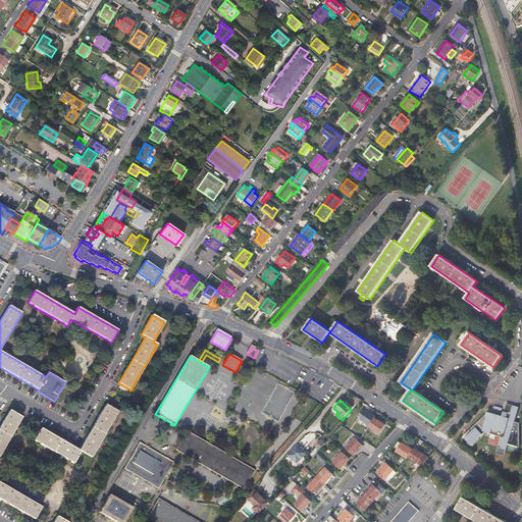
[(501,416),(486,412),(473,425),(482,432),(484,431),(500,435),(497,446),(505,452),(507,444),(518,447),(517,422),(514,421),(518,407),(505,403),(501,416)]
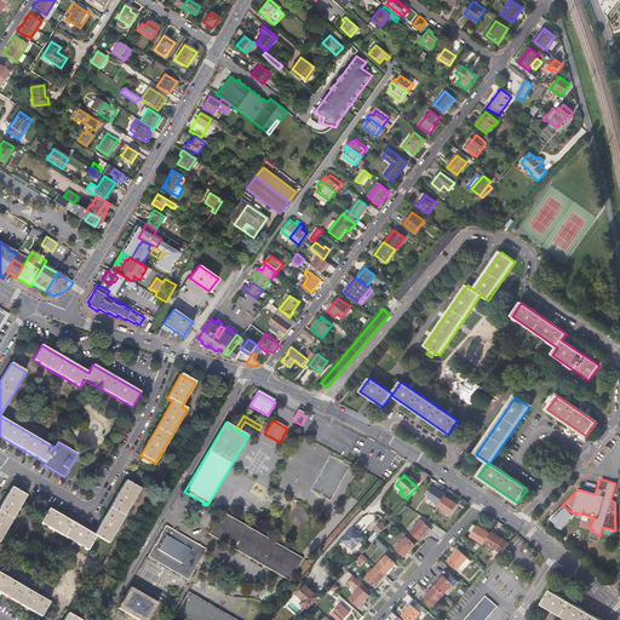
[(96,537),(108,544),(116,529),(126,514),(132,503),(139,489),(126,481),(118,494),(102,521),(93,535),(82,528),(62,517),(49,510),(40,523),(55,532),(74,544),(87,551),(96,537)]
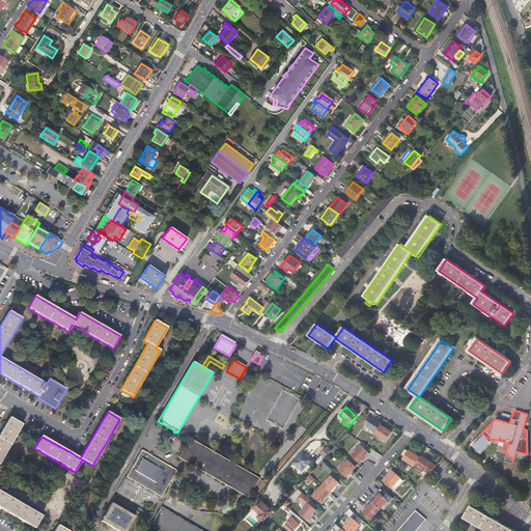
[(0,464),(6,453),(16,436),(22,425),(9,418),(3,428),(0,434),(0,464)]
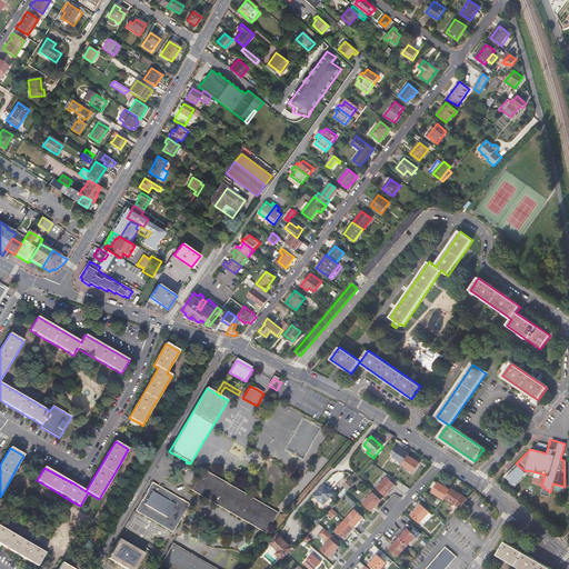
[(402,463),(407,457),(408,455),(398,448),(397,450),(395,448),(390,453),(393,456),(392,458),(402,463)]
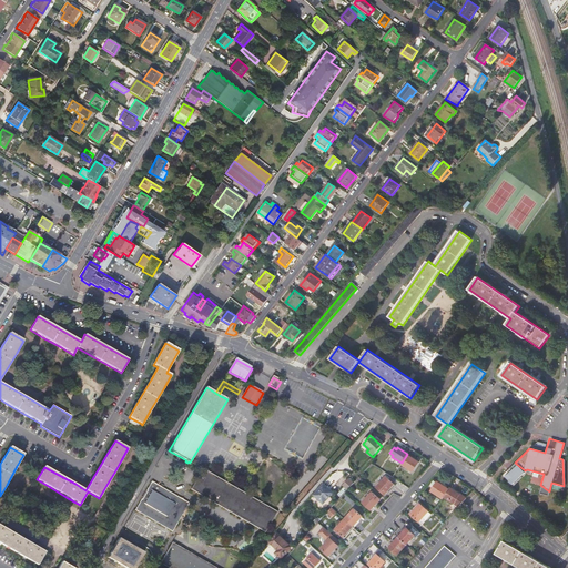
[(412,473),(418,463),(406,456),(402,463),(401,465),(412,473)]
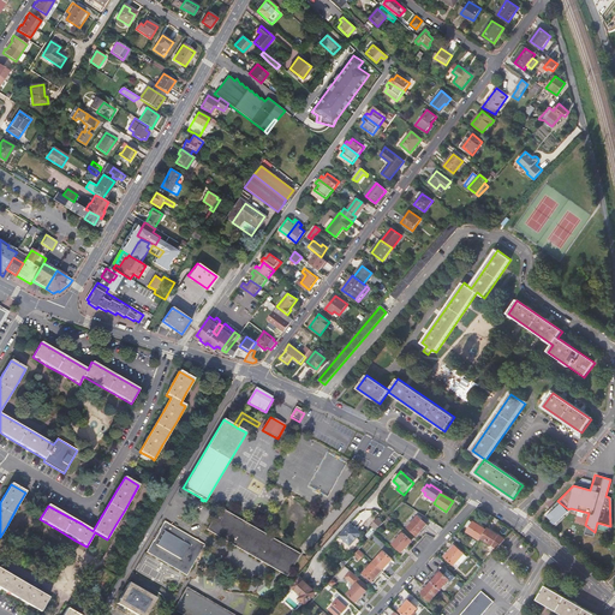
[(563,515),(568,509),(557,501),(547,511),(559,521),(565,517),(563,515)]
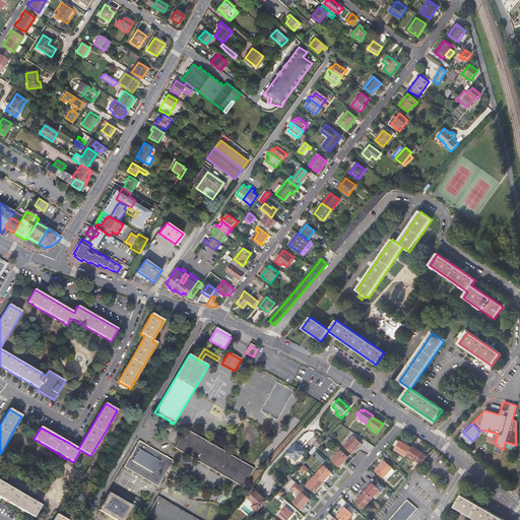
[(175,448),(242,486),(252,468),(186,430),(175,448)]
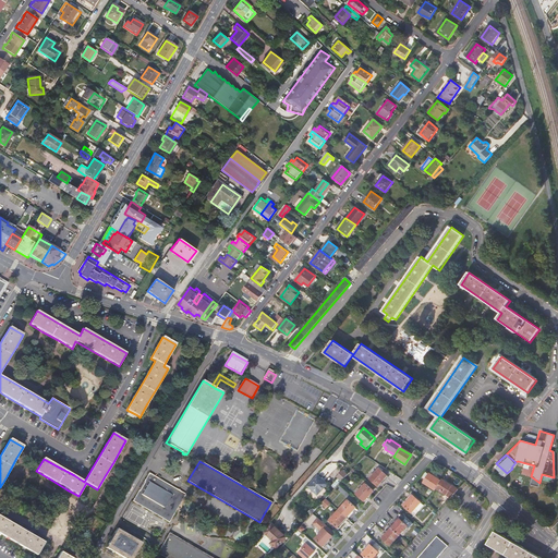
[(505,476),(507,473),(496,463),(494,465),(505,476)]
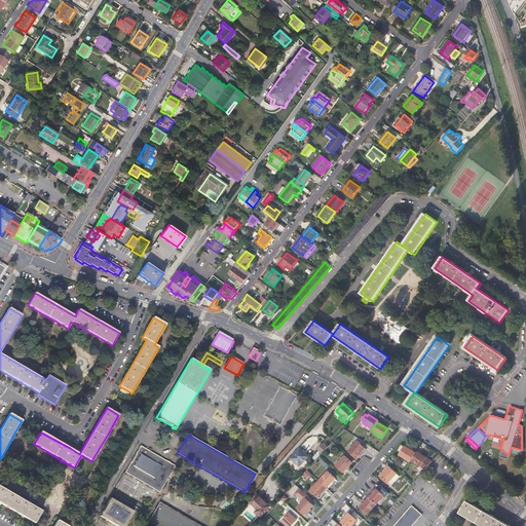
[(359,455),(361,456),(366,450),(357,442),(348,452),(355,458),(359,455)]
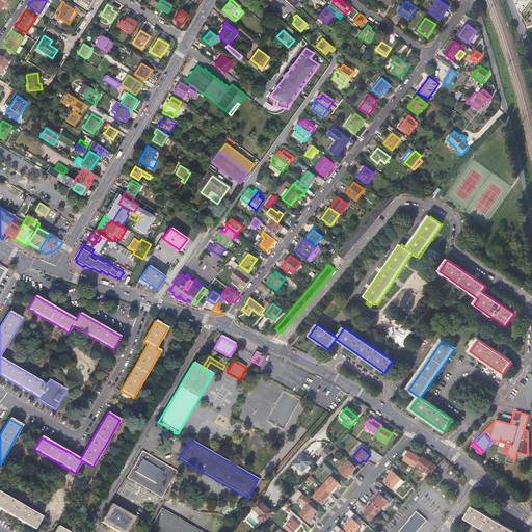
[(327,448),(321,454),(326,458),(331,452),(327,448)]
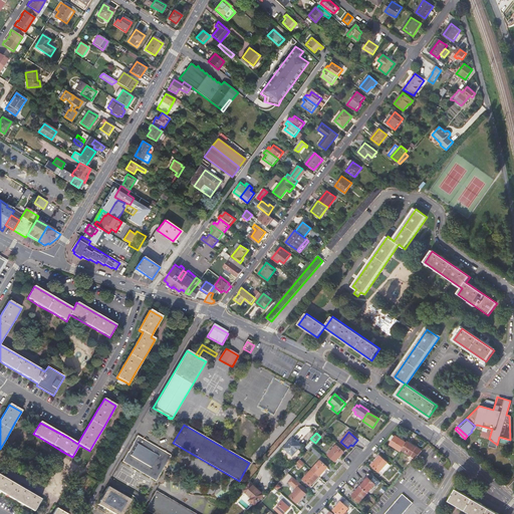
[(156,481),(171,455),(138,436),(134,444),(130,452),(129,452),(122,462),(156,481)]
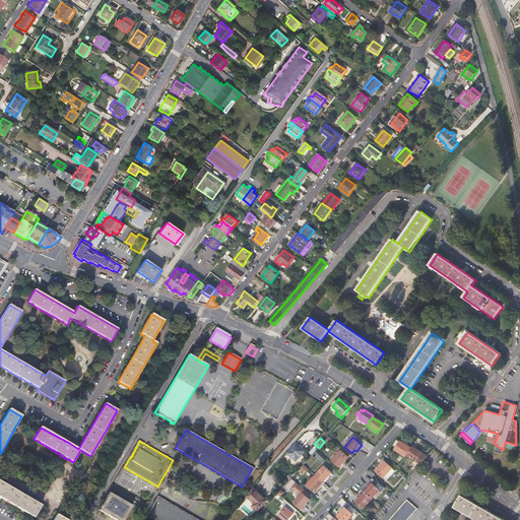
[(399,442),(394,450),(404,457),(405,456),(410,449),(399,442)]
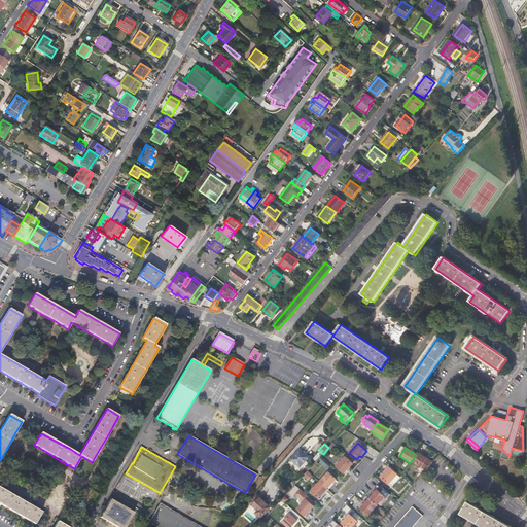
[(290,459),(300,467),(309,457),(300,450),(290,459)]
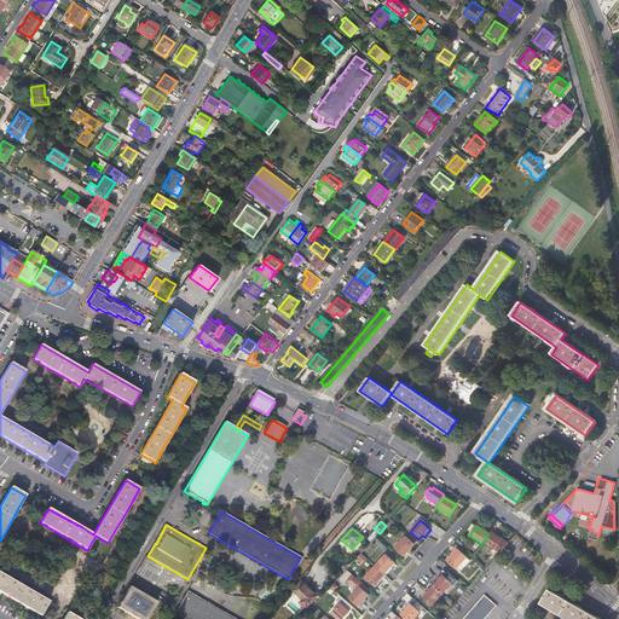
[(586,537),(597,541),(599,536),(589,528),(586,537)]
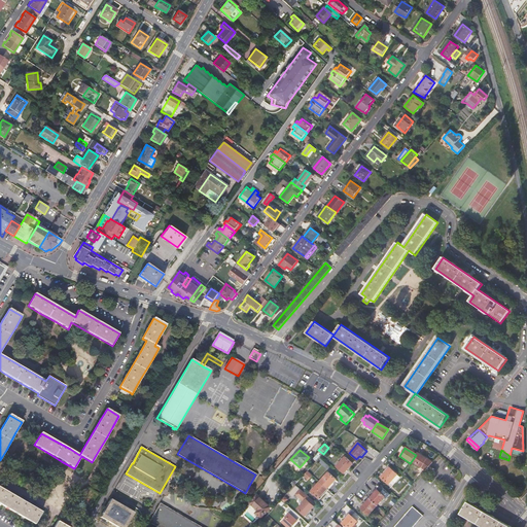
[(420,467),(426,459),(417,453),(416,455),(411,462),(420,467)]
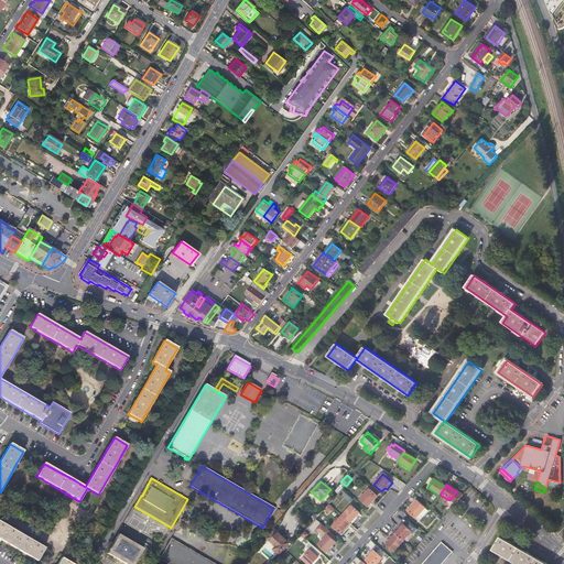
[(359,500),(369,509),(372,505),(371,503),(373,500),(377,497),(369,489),(359,500)]
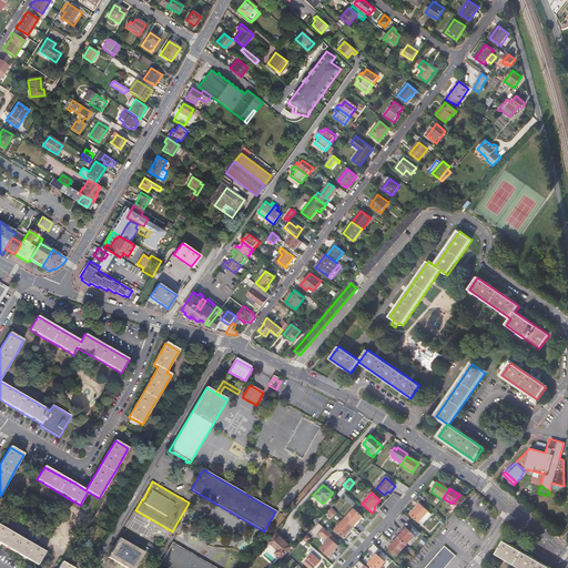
[(411,515),(418,523),(428,513),(419,505),(411,515)]
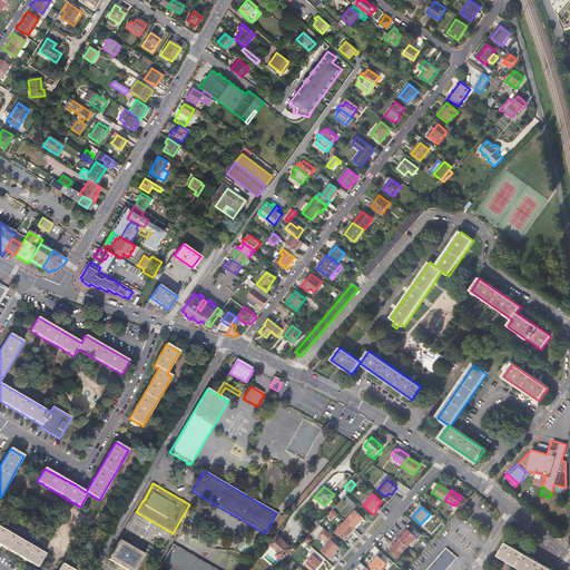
[(363,519),(355,512),(346,522),(354,530),(360,523),(363,519)]
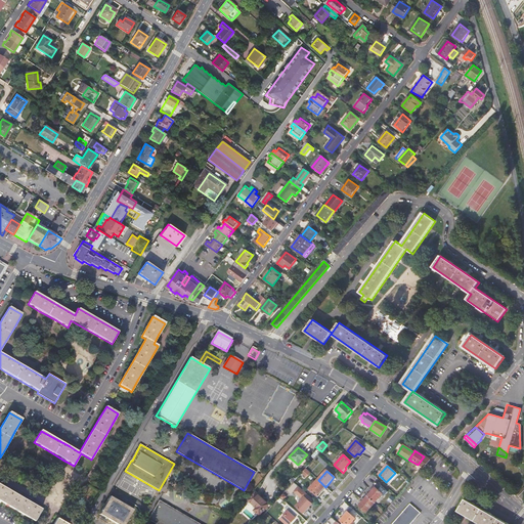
[(317,496),(325,487),(318,480),(309,489),(317,496)]
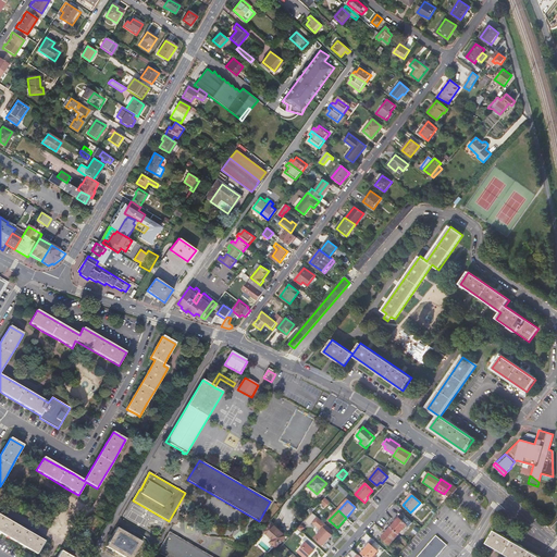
[(25,546),(37,553),(44,540),(33,534),(9,519),(0,514),(0,531),(1,532),(25,546)]
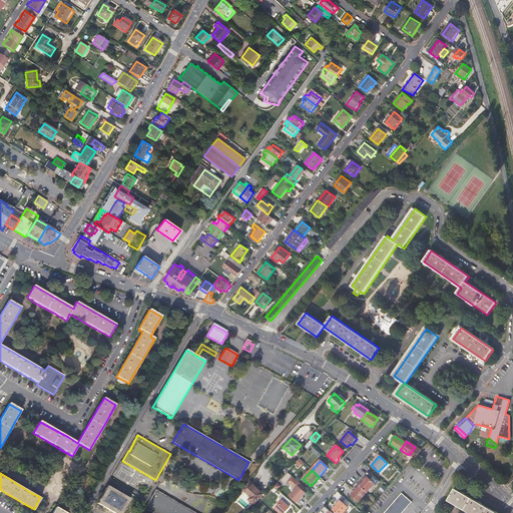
[(312,487),(320,478),(319,477),(311,486),(312,487)]
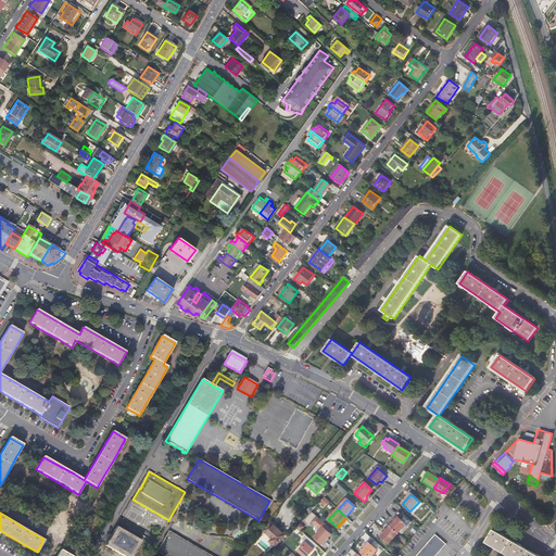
[(405,525),(397,518),(390,527),(397,533),(405,525)]
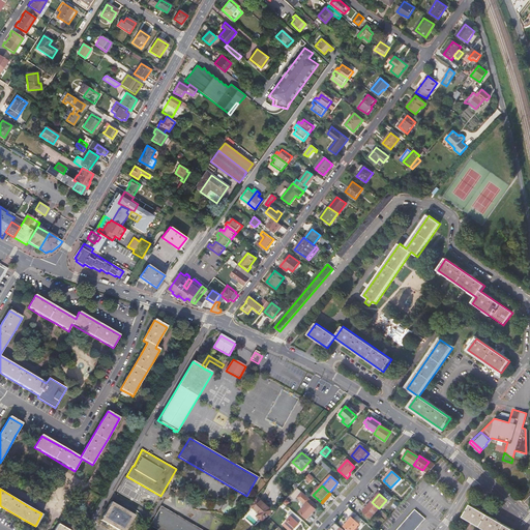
[(260,496),(251,506),(259,512),(255,517),(249,512),(244,518),(257,528),(274,508),(260,496)]
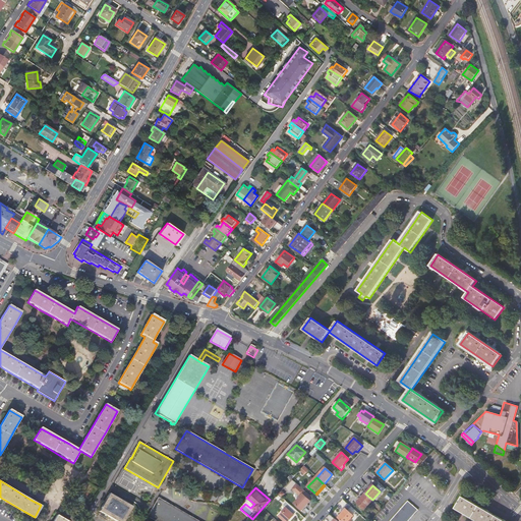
[(99,512),(115,520),(124,520),(132,507),(110,494),(99,512)]
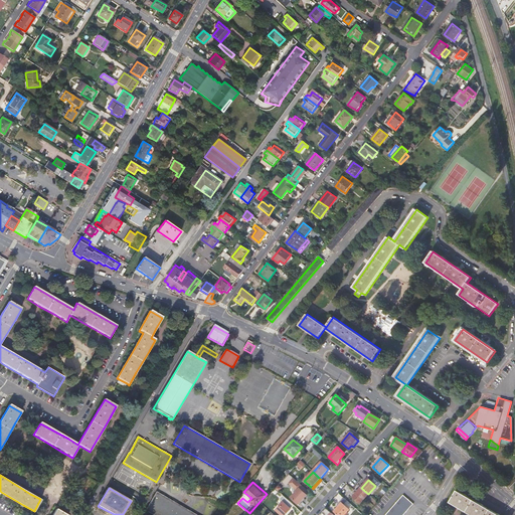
[(291,498),(299,504),(307,495),(300,488),(291,498)]
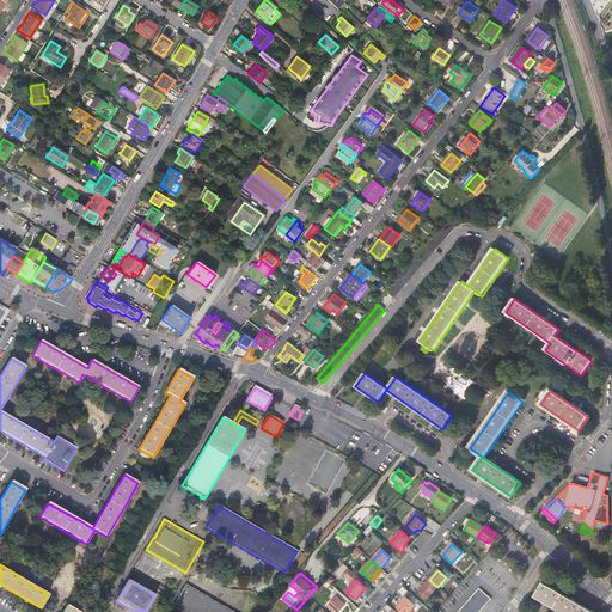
[(417,589),(427,599),(438,588),(438,587),(429,580),(424,585),(423,583),(417,589)]
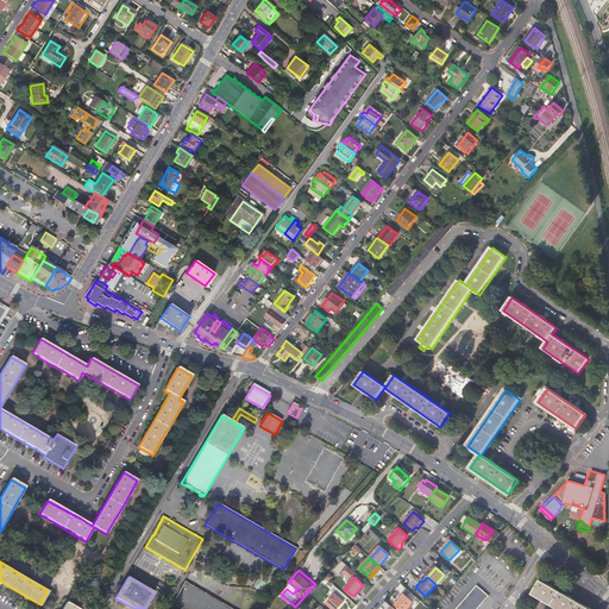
[(233,608),(184,581),(173,603),(182,608),(233,608)]
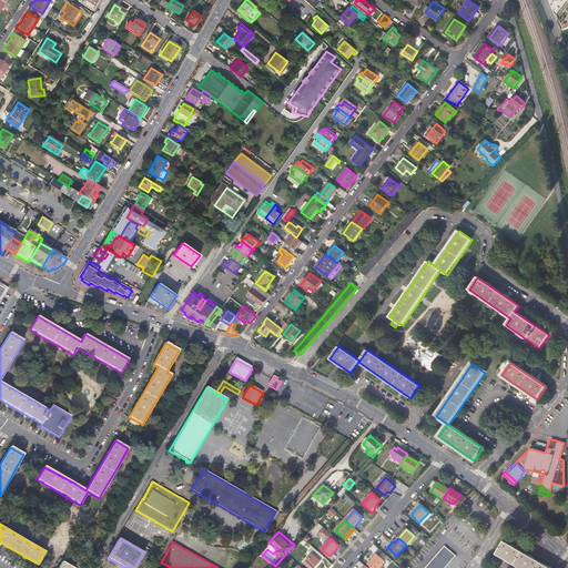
[(548,567),(531,558),(514,548),(503,541),(495,555),(505,560),(518,567),(548,567)]
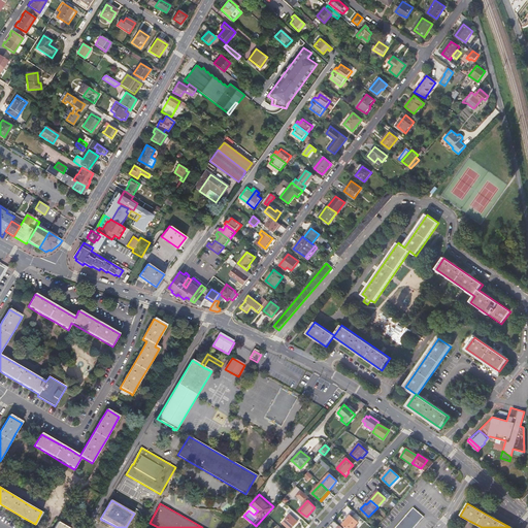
[(298,519),(299,517),(290,508),(287,512),(290,515),(283,523),(288,527),(292,527),(299,521),(298,519)]
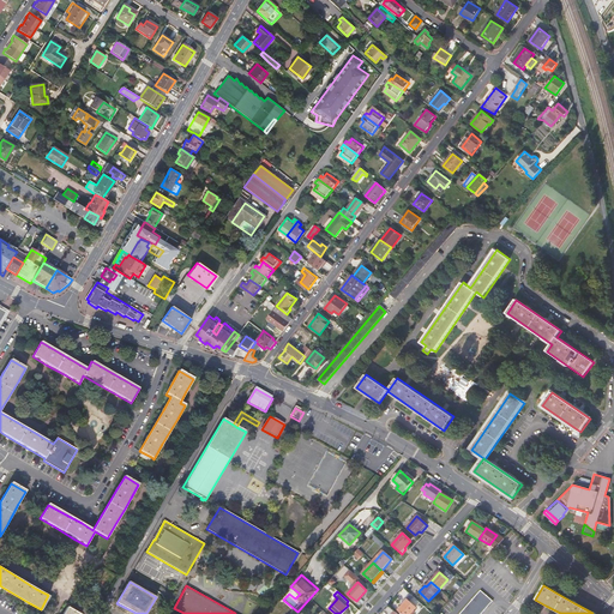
[(459,613),(481,613),(493,602),(481,591),(459,613)]
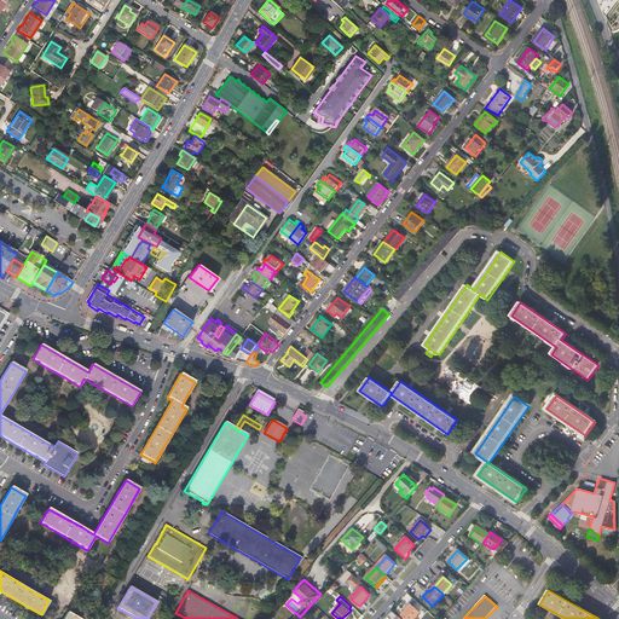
[(414,618),(420,613),(411,606),(405,612),(401,615),(405,618),(414,618)]
